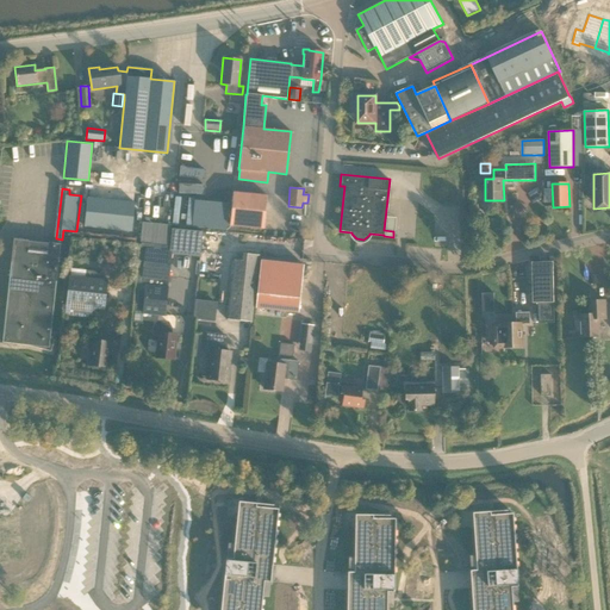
[(267,195),(234,192),(230,225),(263,229),(267,195)]
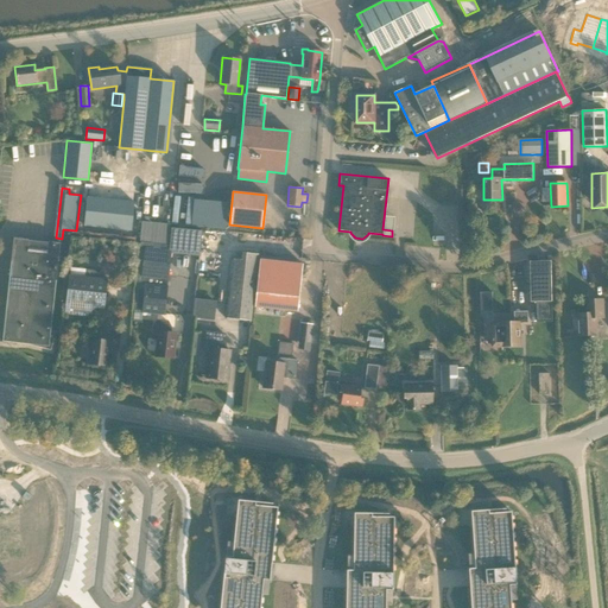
[(87,197),(83,226),(131,232),(134,203),(87,197)]
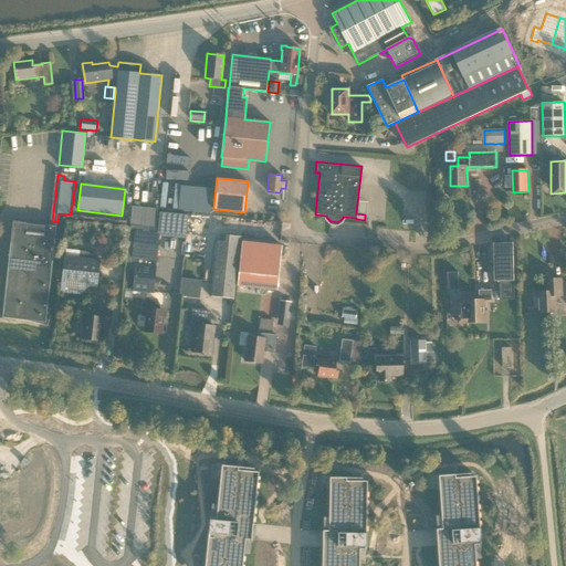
[(158,209),(132,206),(129,226),(156,228),(158,209)]
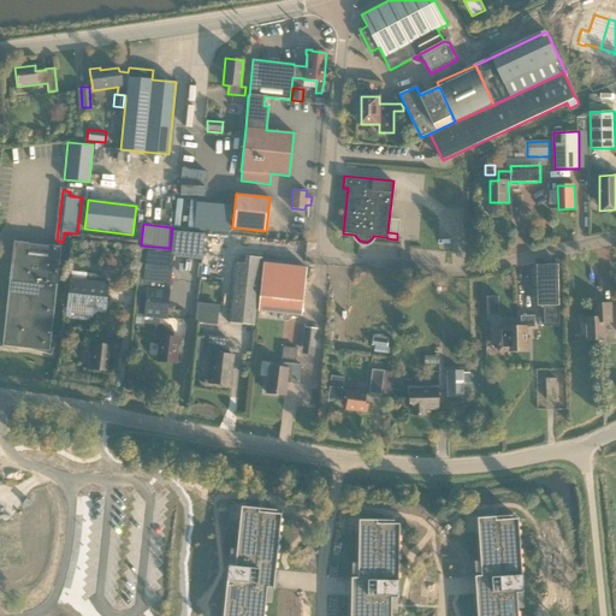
[(29,243),(13,241),(1,345),(28,349),(51,354),(54,343),(51,342),(60,246),(48,244),(47,256),(28,254),(29,243)]
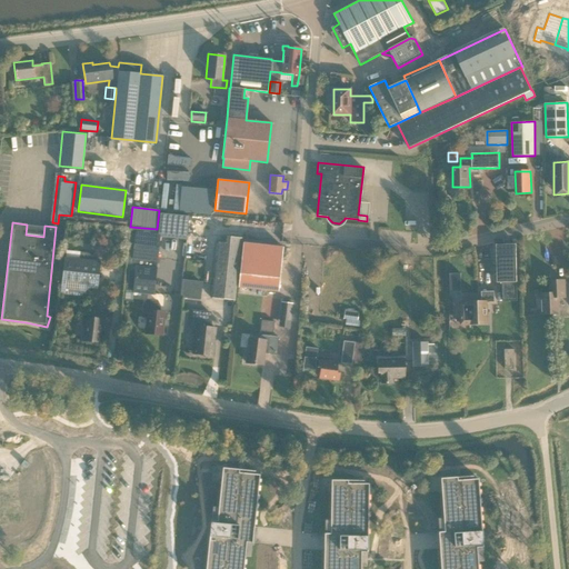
[(160,233),(136,231),(131,265),(136,266),(133,292),(153,295),(156,268),(160,233)]
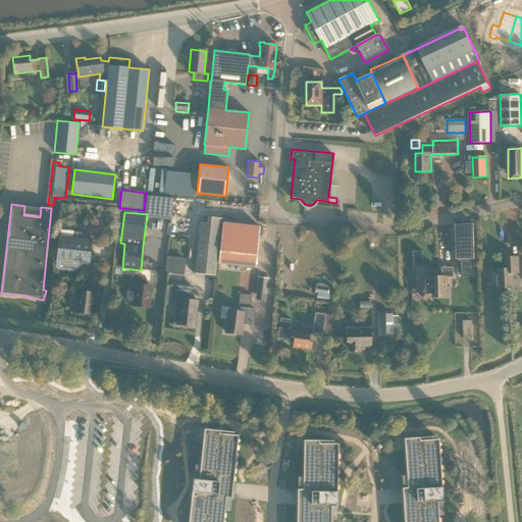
[(221,219),(207,217),(207,223),(200,222),(194,273),(215,275),(221,219)]
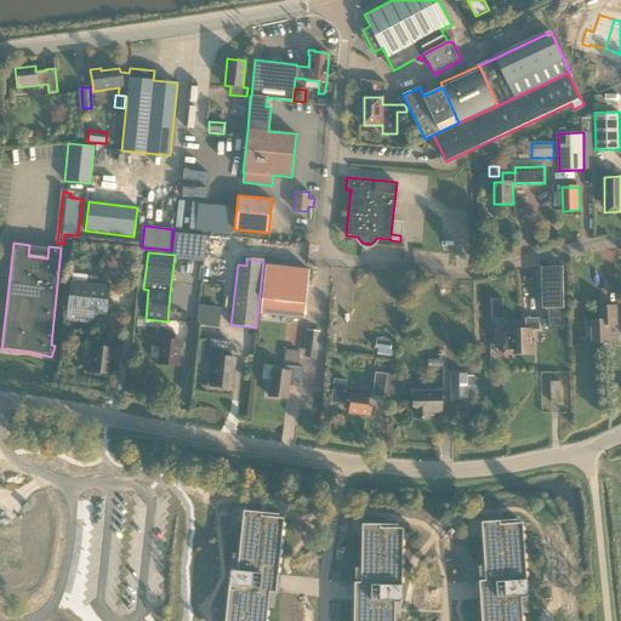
[(308,269),(265,265),(260,313),(303,318),(308,269)]
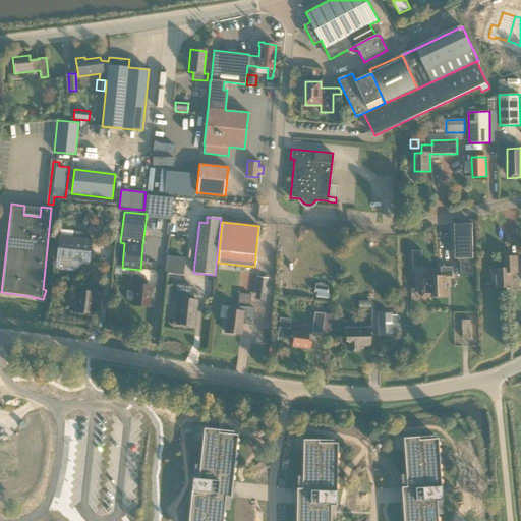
[(473,258),(472,223),(455,224),(456,258),(460,258),(473,258)]
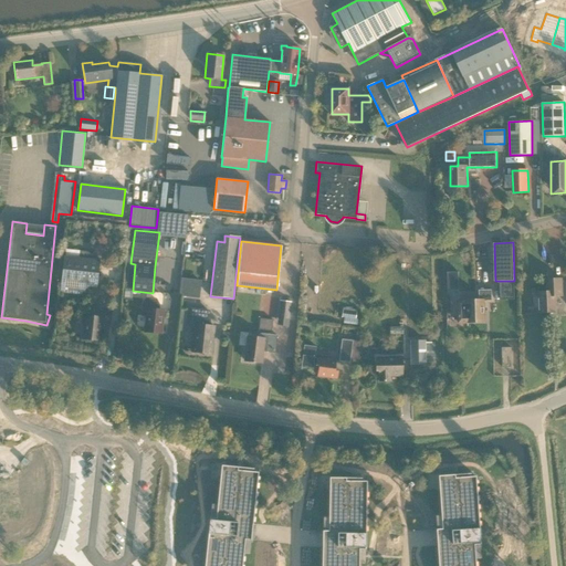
[(95,286),(98,260),(94,260),(94,252),(80,251),(65,249),(65,257),(62,283),(61,293),(84,295),(85,290),(88,286),(95,286)]
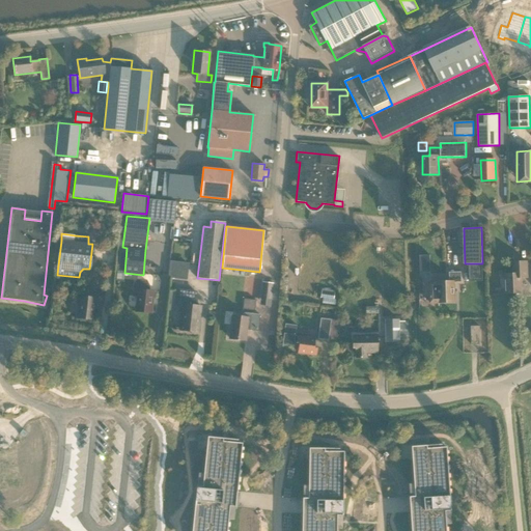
[(172,277),(191,278),(191,261),(173,260),(172,277)]
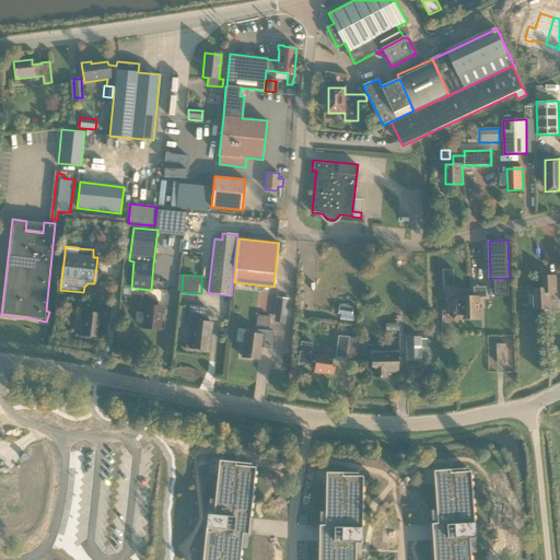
[(557,292),(556,276),(541,276),(541,289),(534,289),(535,310),(550,308),(549,293),(557,292)]
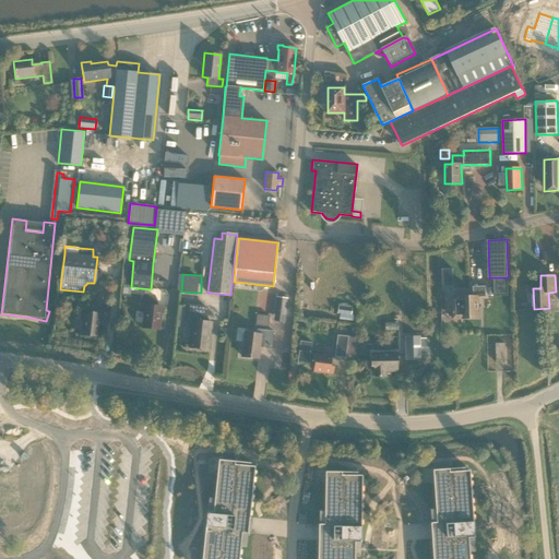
[(508,277),(494,277),(495,296),(509,295),(508,277)]
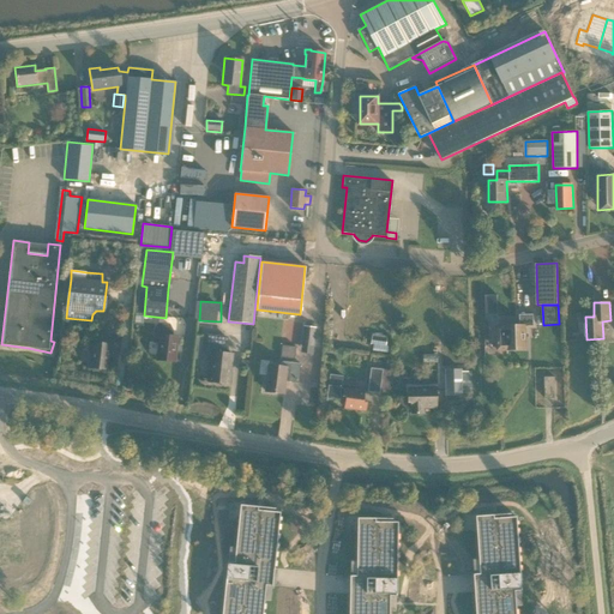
[(521,325),(507,325),(497,326),(497,350),(527,349),(525,325),(534,325),(534,314),(519,314),(521,325)]
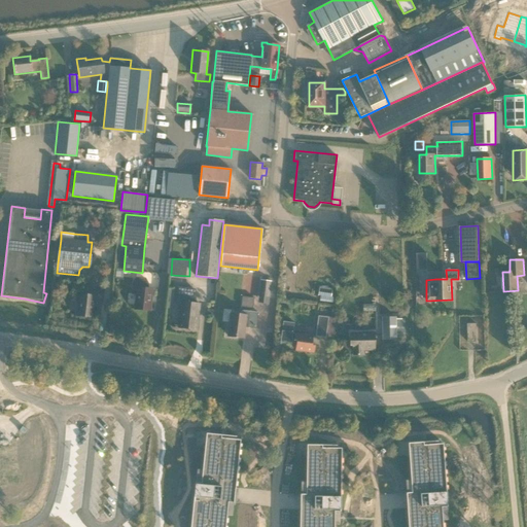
[(145,279),(141,277),(136,277),(133,281),(132,289),(137,289),(135,309),(150,311),(152,289),(147,288),(147,283),(145,279)]
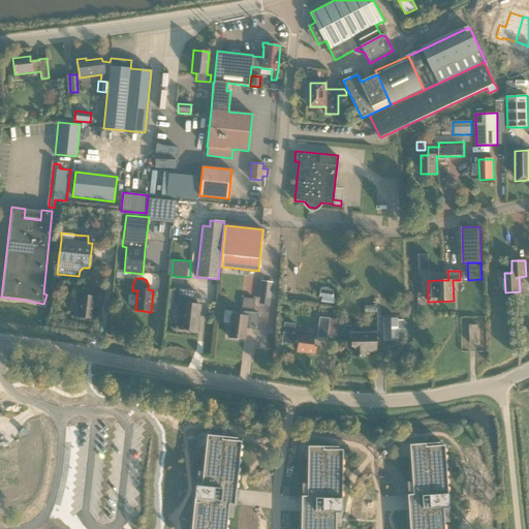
[(272,282),(261,281),(259,298),(271,299),(272,282)]
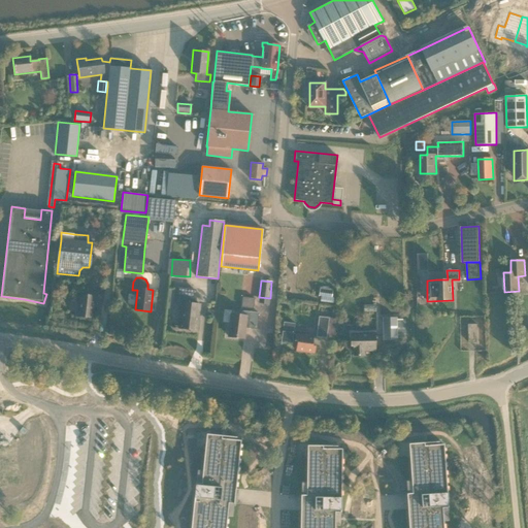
[(197,329),(199,305),(191,304),(192,301),(193,301),(194,290),(178,289),(176,305),(178,305),(178,303),(182,304),(179,328),(197,329)]
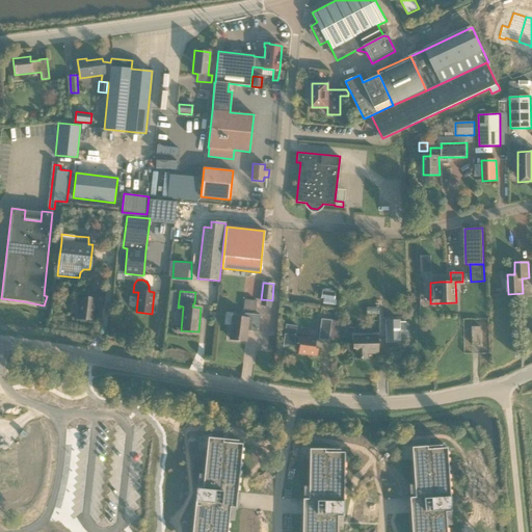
[(335,293),(321,291),(320,298),(334,300),(335,293)]
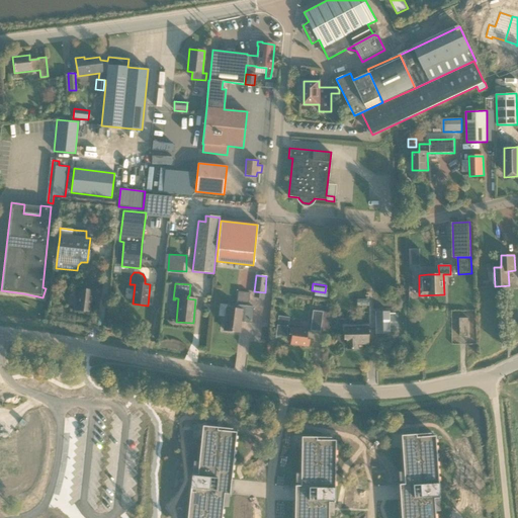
[(93,290),(78,288),(76,310),(91,312),(93,290)]
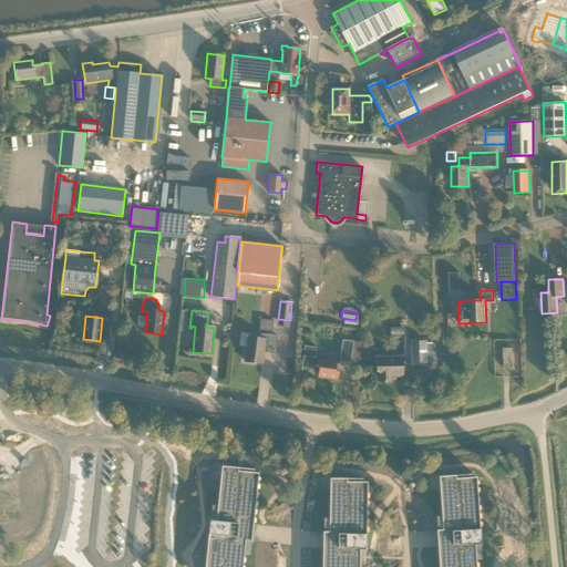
[(272,321),(260,319),(259,330),(271,332),(272,321)]
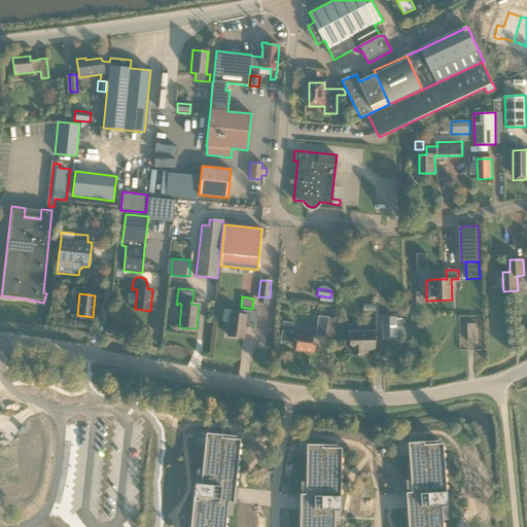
[(257,312),(242,310),(241,314),(231,313),(227,336),(243,338),(244,327),(255,328),(257,312)]
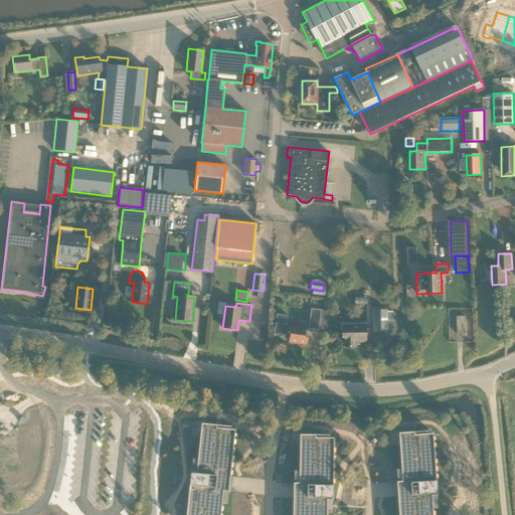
[(320,310),(310,309),(308,328),(318,330),(320,310)]
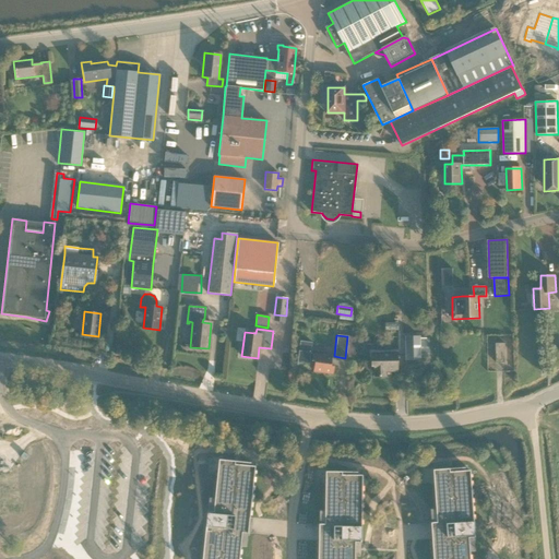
[(426,337),(419,337),(419,336),(405,336),(405,360),(427,360),(426,337)]
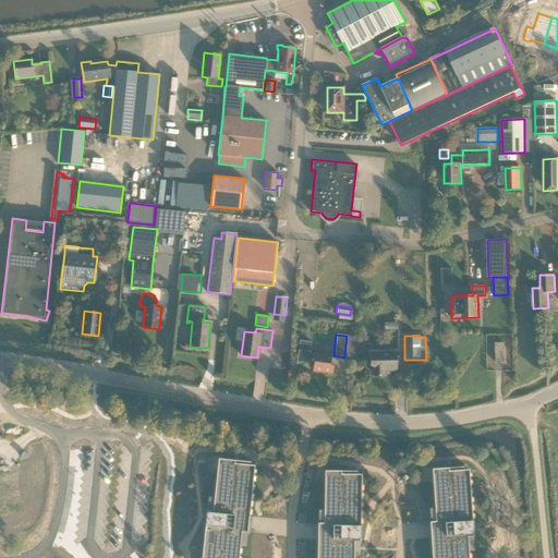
[(311,342),(299,340),(298,350),(295,364),(296,364),(296,362),(308,364),(308,360),(314,361),(313,371),(331,373),(332,366),(329,365),(330,355),(310,353),(311,342)]
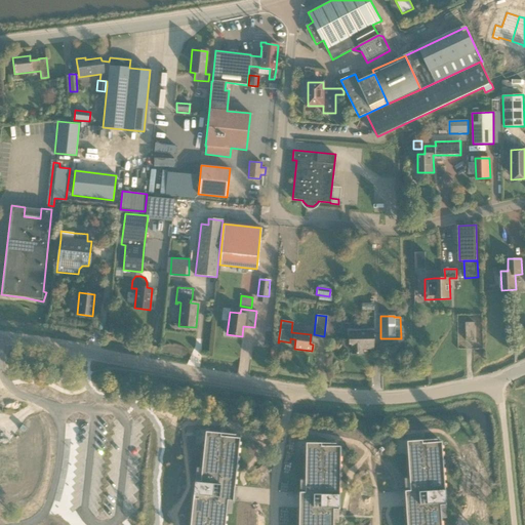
[(475,340),(474,322),(466,322),(466,340),(475,340)]
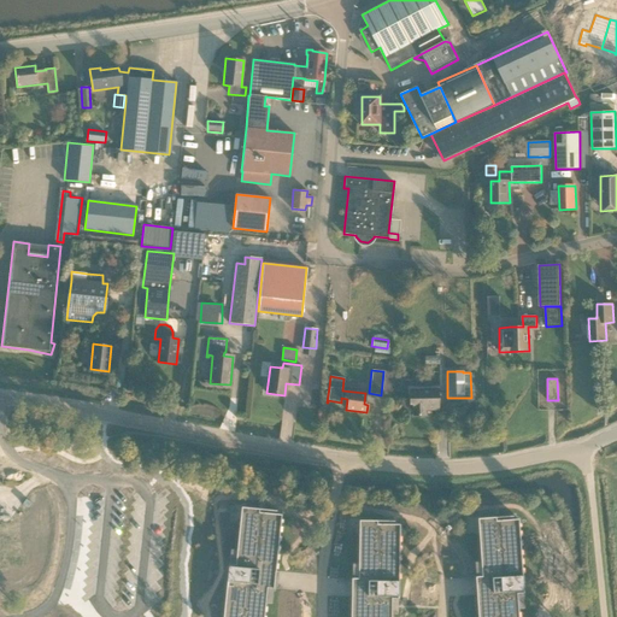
[(438,410),(438,388),(409,389),(410,400),(412,400),(412,416),(424,416),(424,410),(438,410)]
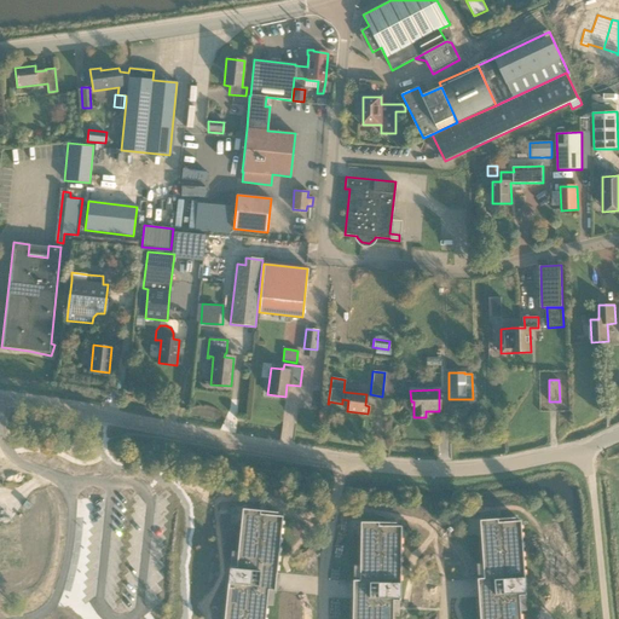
[(96,473),(71,474),(73,489),(96,487),(96,473)]
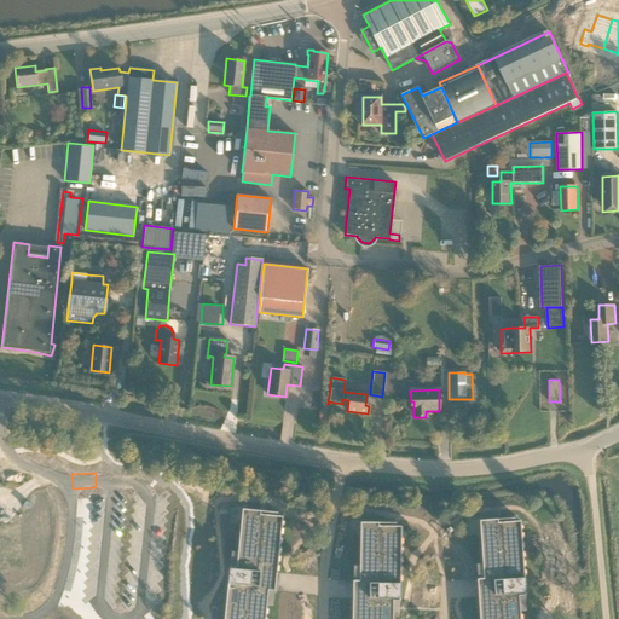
[(264,618),(267,589),(275,589),(275,582),(282,516),(259,514),(259,512),(241,509),(235,568),(229,568),(223,618),(264,618)]
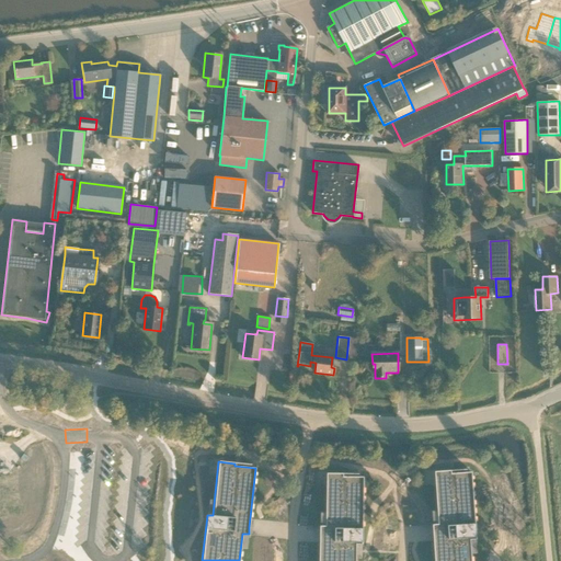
[(466,470),(466,469),(434,471),(437,524),(432,525),(433,560),(470,560),(469,540),(476,539),(471,472),(450,473),(450,471),(466,470)]
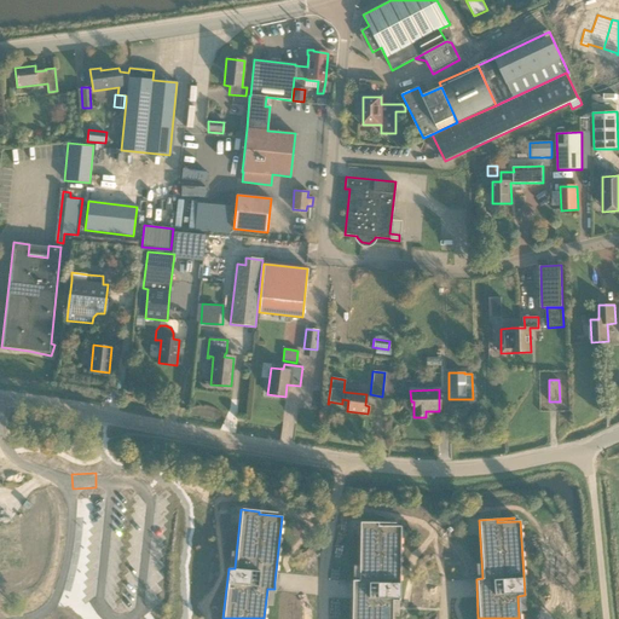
[(392,618),(393,601),(399,601),(400,526),(377,526),(377,524),(395,524),(395,522),(359,522),(359,580),(352,580),(352,591),(351,618),(392,618)]
